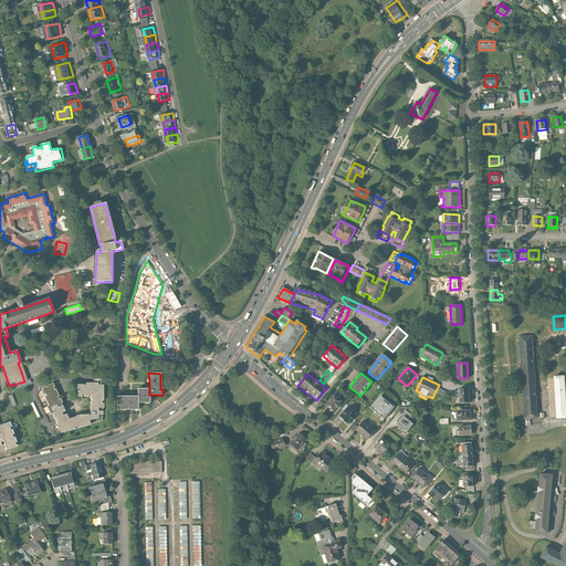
[(565,405),(564,377),(554,377),(556,420),(565,419),(565,405)]
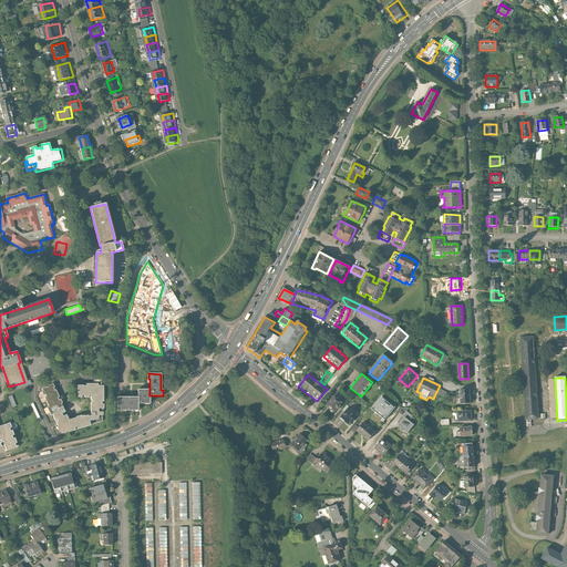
[(99,418),(99,416),(102,416),(103,416),(103,412),(99,412),(99,409),(103,409),(104,409),(104,404),(102,404),(102,402),(104,402),(103,385),(102,385),(98,385),(98,384),(93,384),(86,384),(86,387),(83,387),(83,385),(78,385),(78,389),(78,390),(79,390),(79,392),(78,392),(78,398),(82,398),(82,395),(84,395),(84,398),(89,398),(89,395),(91,395),(91,400),(92,400),(92,402),(91,402),(91,413),(91,415),(89,416),(88,415),(84,416),(84,415),(82,416),(82,415),(75,416),(75,418),(69,420),(66,415),(63,416),(62,414),(65,413),(61,404),(62,403),(61,400),(59,400),(58,398),(60,398),(55,390),(54,390),(53,389),(55,388),(53,383),(48,387),(48,388),(47,388),(45,387),(44,388),(41,389),(42,391),(41,392),(43,395),(45,394),(47,397),(44,398),(49,406),(47,408),(50,413),(51,416),(52,415),(58,426),(61,434),(63,433),(75,430),(74,428),(76,428),(78,430),(91,425),(91,424),(90,420),(99,418)]
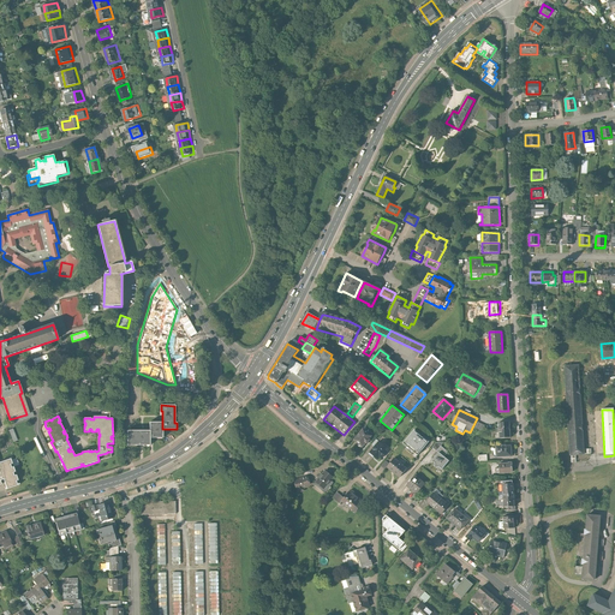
[(485,422),(477,418),(472,428),(481,431),(485,422)]
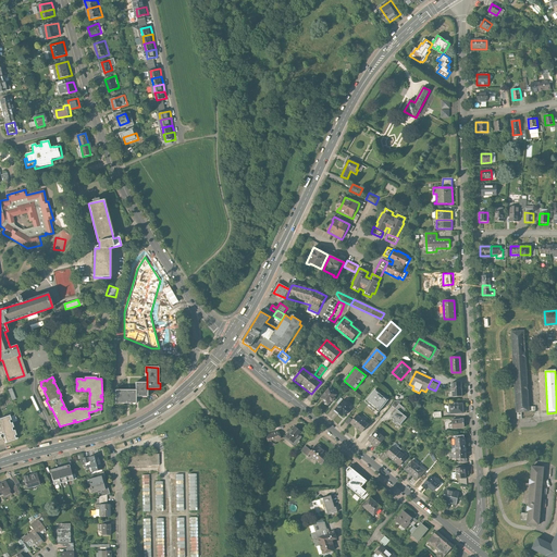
[(147,383),(136,383),(136,391),(136,396),(147,397),(147,388),(147,383)]
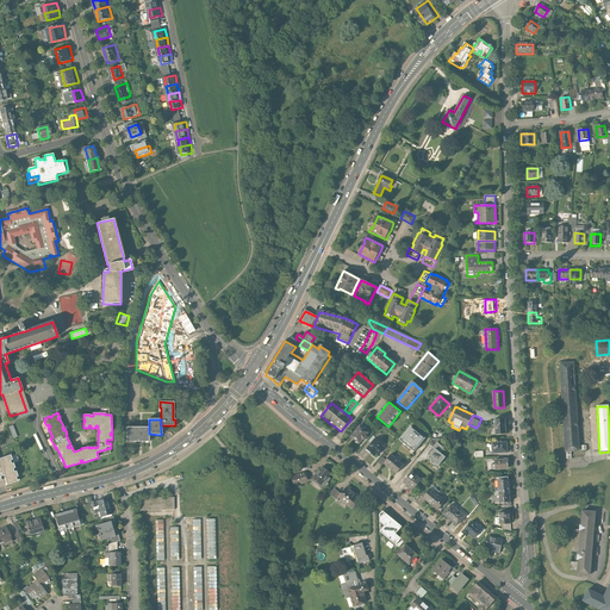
[(505,419),(495,419),(495,434),(505,434),(505,419)]
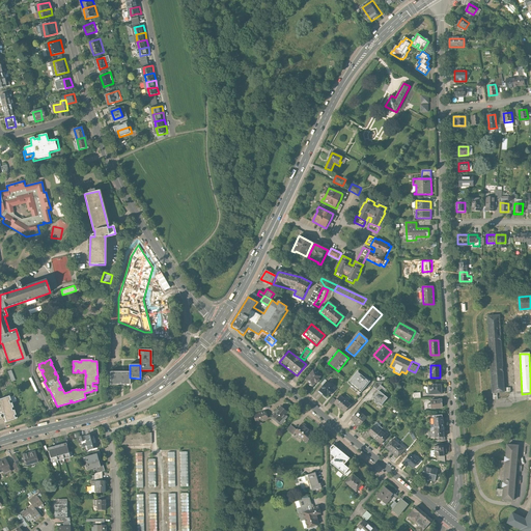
[(323,376),(314,370),(305,381),(314,388),(323,376)]
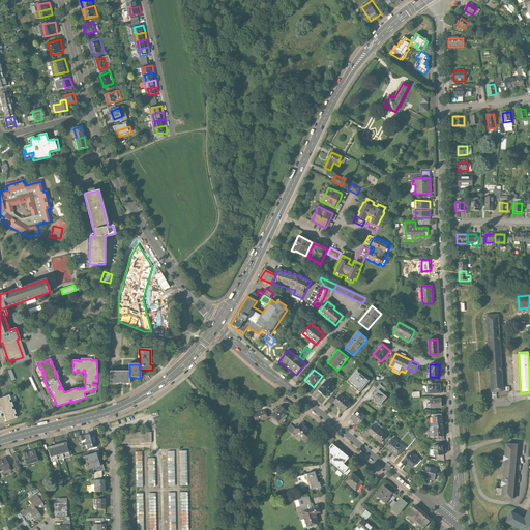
[(361,375),(357,371),(347,382),(351,386),(352,385),(356,389),(359,392),(370,381),(364,377),(364,378),(361,375)]
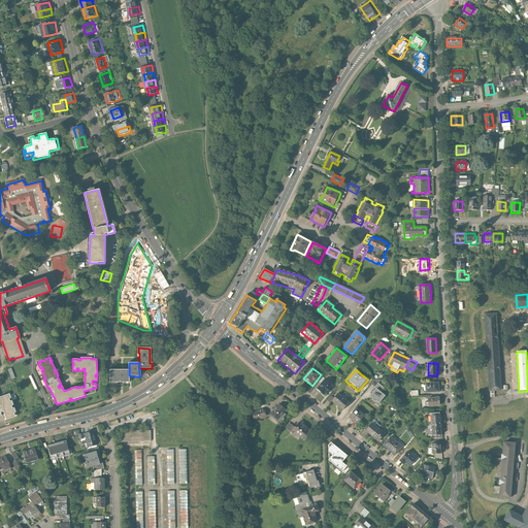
[(129,370),(109,370),(109,383),(129,383),(129,375),(129,370)]
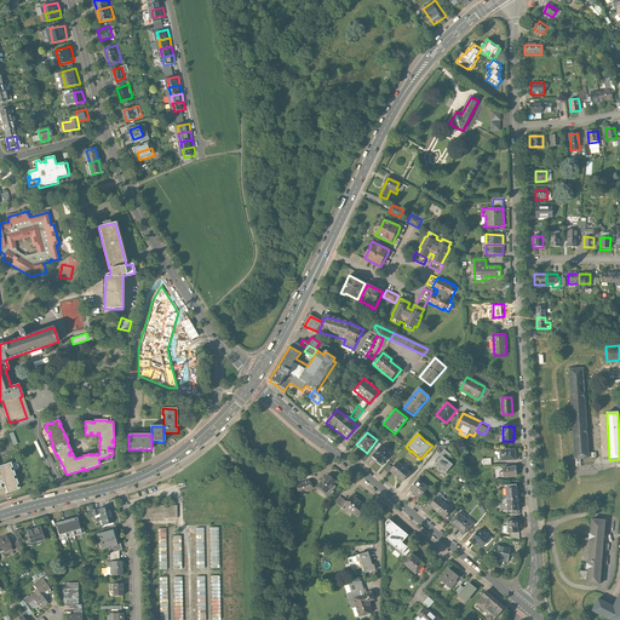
[(391,454),(382,446),(372,457),(382,465),(391,454)]
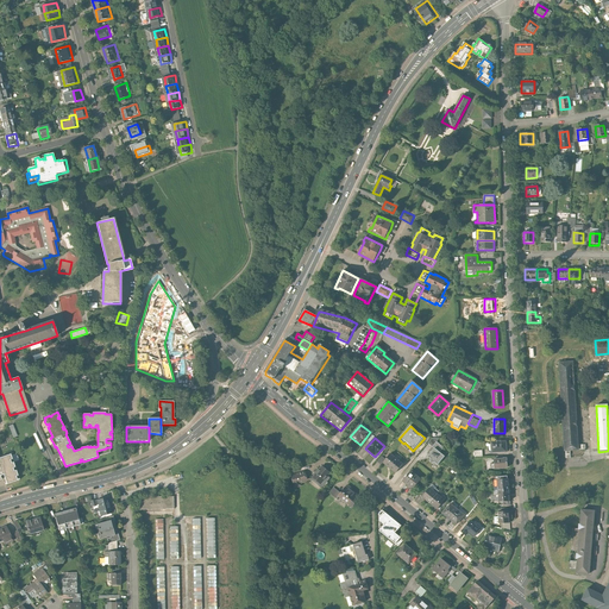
[(506,443),(491,443),(493,453),(507,453),(506,443)]
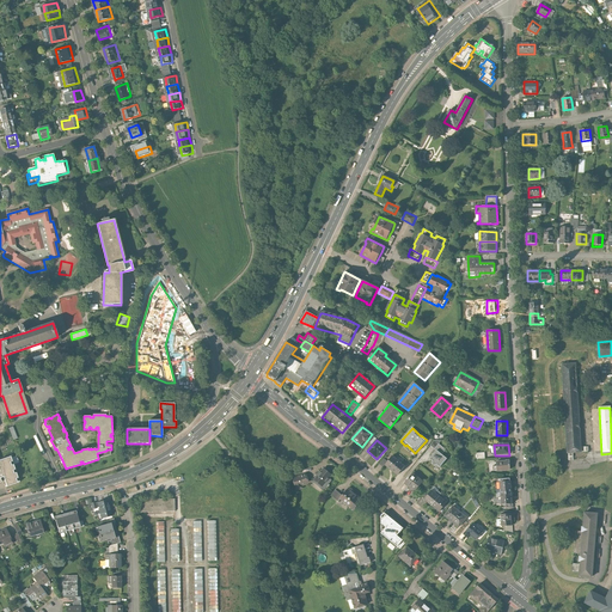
[(447,460),(438,452),(430,461),(440,469),(447,460)]
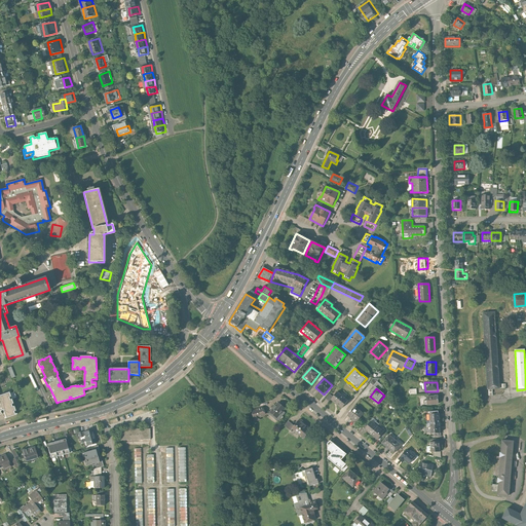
[(0,414),(1,414),(0,411),(0,410),(4,409),(7,417),(14,415),(13,411),(14,411),(13,407),(12,408),(10,405),(12,404),(11,400),(9,401),(8,398),(10,397),(9,392),(0,396),(0,414)]
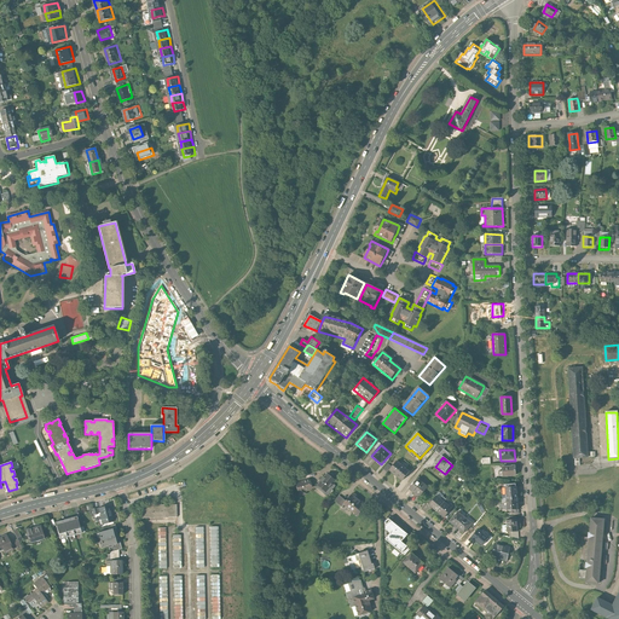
[(410,472),(397,462),(392,467),(389,470),(403,481),(410,472)]
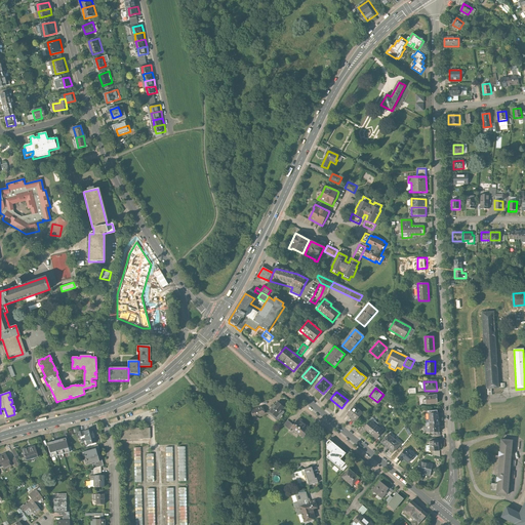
[(427,396),(426,396),(427,404),(437,404),(436,395),(434,395),(434,396),(433,396),(427,396)]
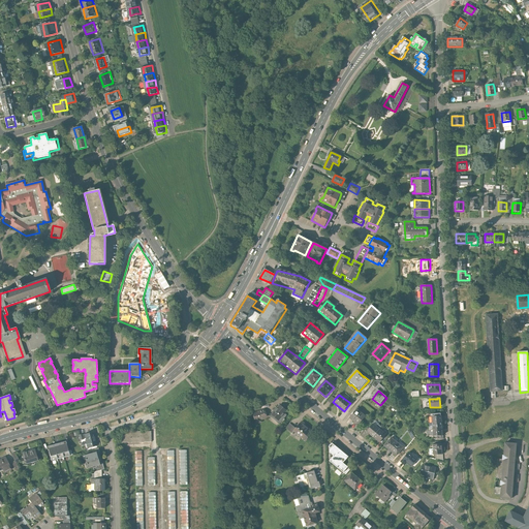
[(287,410),(280,405),(275,411),(273,413),(271,416),(280,424),(286,415),(284,413),(287,410)]
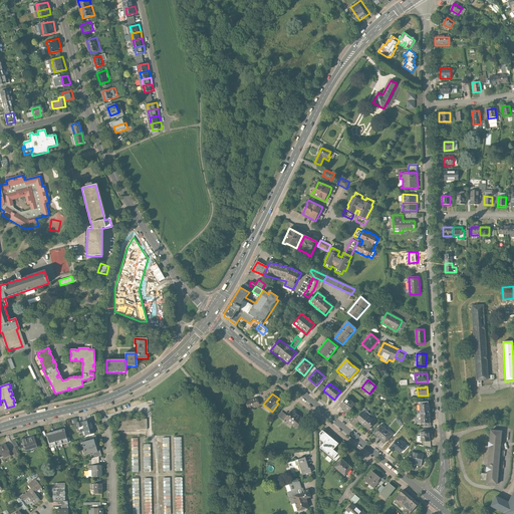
[(355,405),(347,398),(339,407),(348,414),(355,405)]
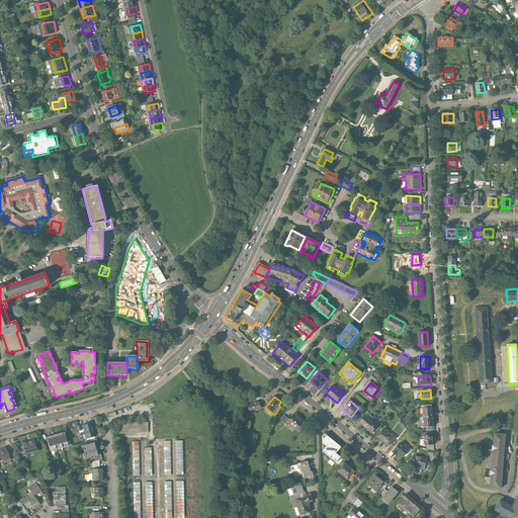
[(259,405),(258,402),(248,405),(251,415),(256,413),(255,410),(261,408),(260,404),(259,405)]
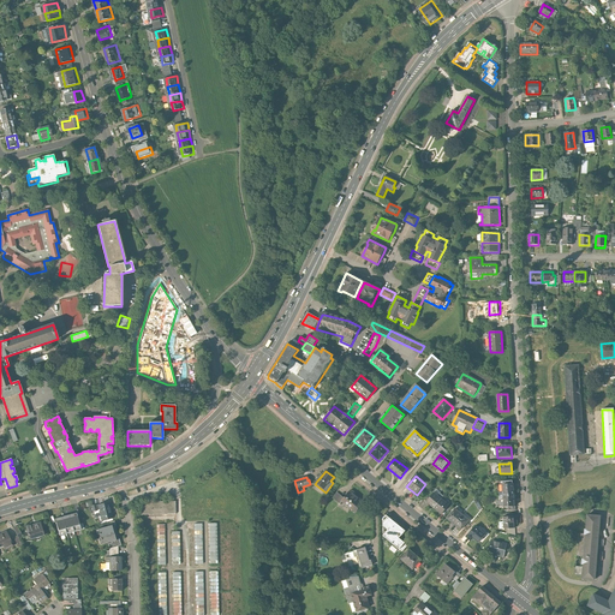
[(502,484),(503,495),(514,495),(513,483),(502,484)]
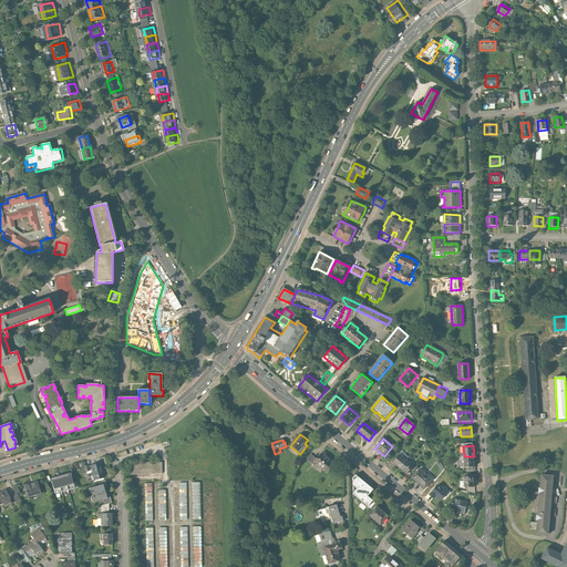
[(336,463),(323,453),(317,461),(316,463),(328,473),(336,463)]
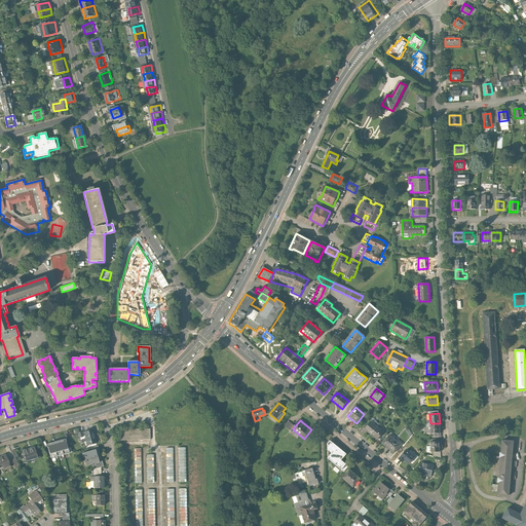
[(293,429),(294,427),(288,421),(285,425),(291,431),(293,429)]
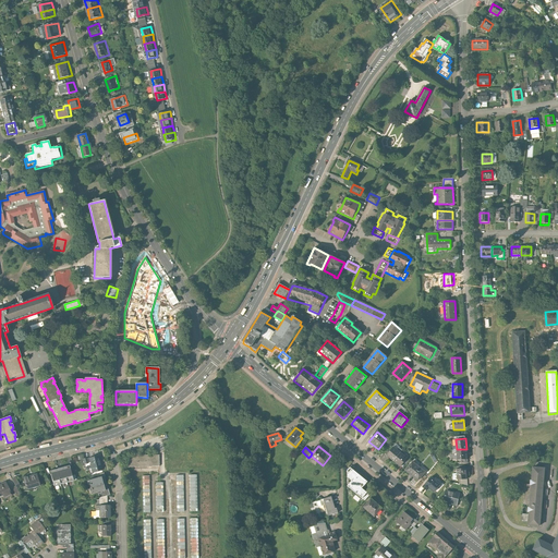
[(400,452),(393,447),(386,456),(393,462),(400,452)]
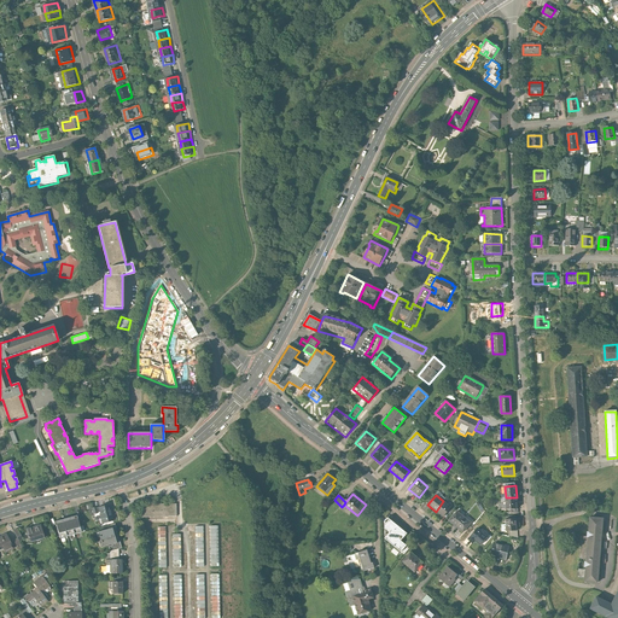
[(506,497),(506,509),(517,508),(517,497),(506,497)]
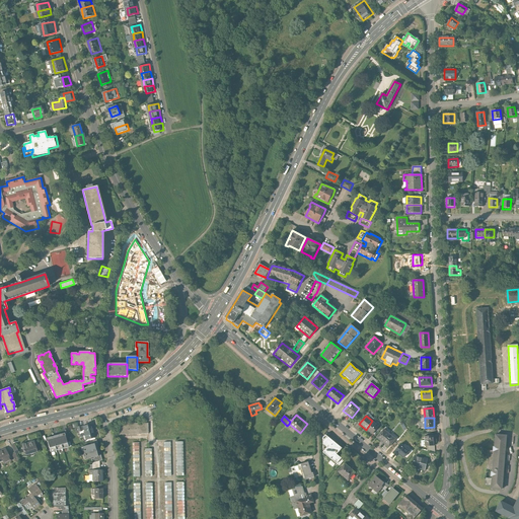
[(379,426),(372,421),(366,430),(372,435),(379,426)]
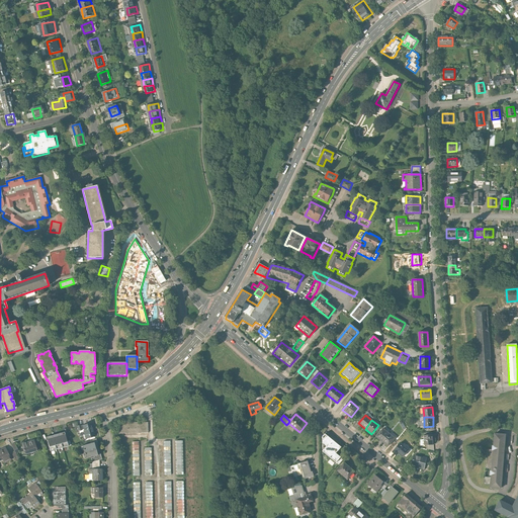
[(149,422),(117,423),(117,433),(149,432),(149,422)]
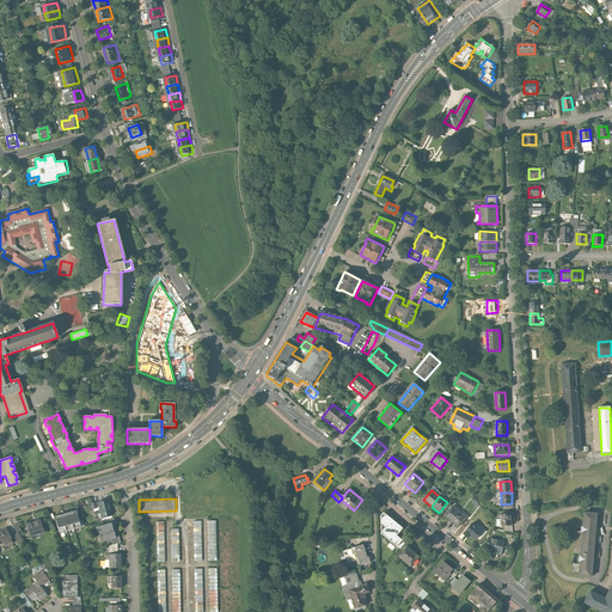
[(108,500),(98,503),(99,509),(101,514),(102,514),(103,519),(111,515),(108,500)]
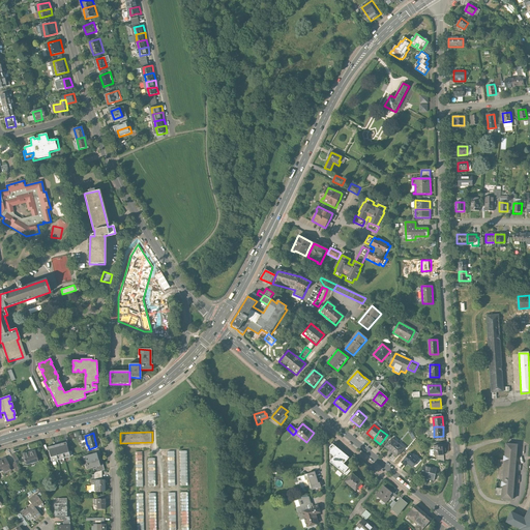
[(398,443),(391,438),(384,447),(390,452),(398,443)]
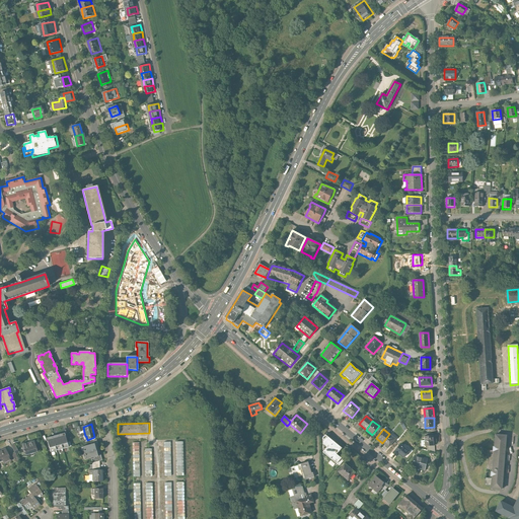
[(65,433),(59,435),(62,449),(68,447),(65,433)]
